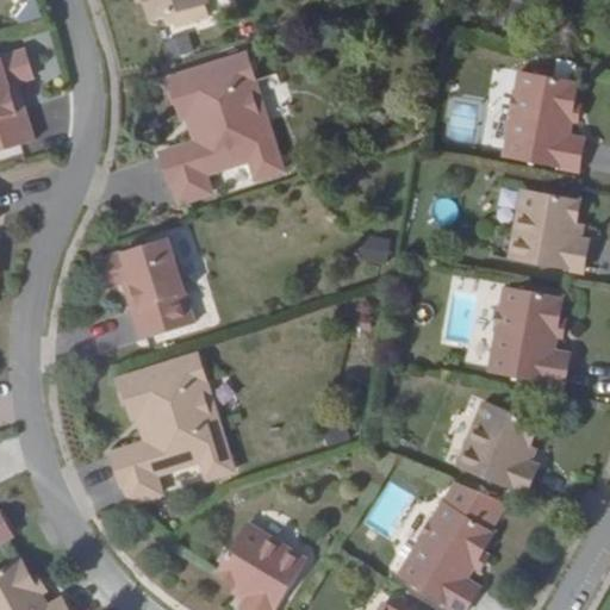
[(143,0),(150,23),(207,5),(205,0),(143,0)]
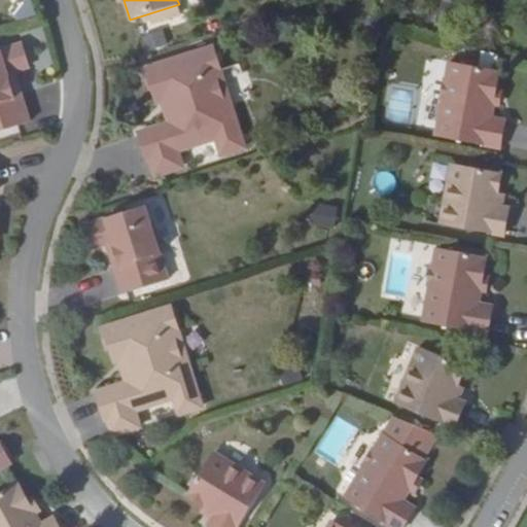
[(365,10),(367,0),(343,0),(343,4),(365,10)]
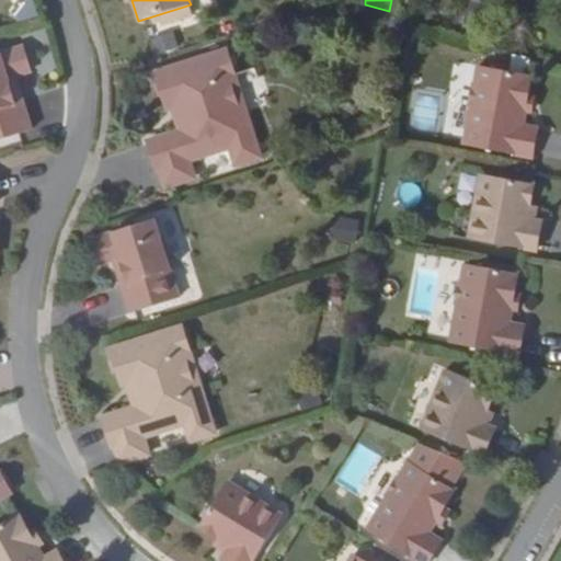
[(31,72),(23,46),(0,53),(0,139),(31,130),(22,101),(19,100),(13,86),(9,86),(8,79),(31,72)]
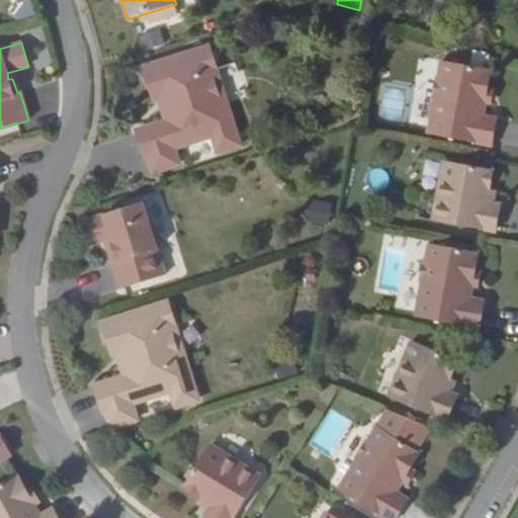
[(219,154),(240,146),(227,104),(222,105),(210,73),(216,71),(208,48),(141,69),(146,87),(149,86),(153,102),(165,97),(167,105),(161,107),(166,122),(137,132),(145,158),(148,158),(152,174),(178,165),(174,150),(212,138),(219,154)]
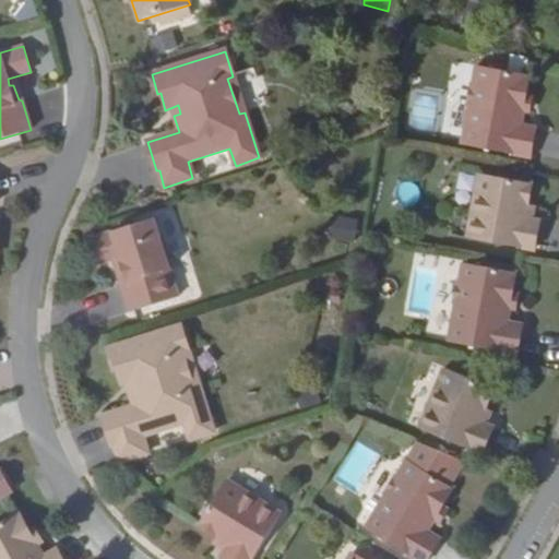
[(521,127),(524,113),(526,98),(530,76),(477,68),(475,83),(473,85),(467,108),(470,110),(462,145),(532,158),(536,130),(521,127)]
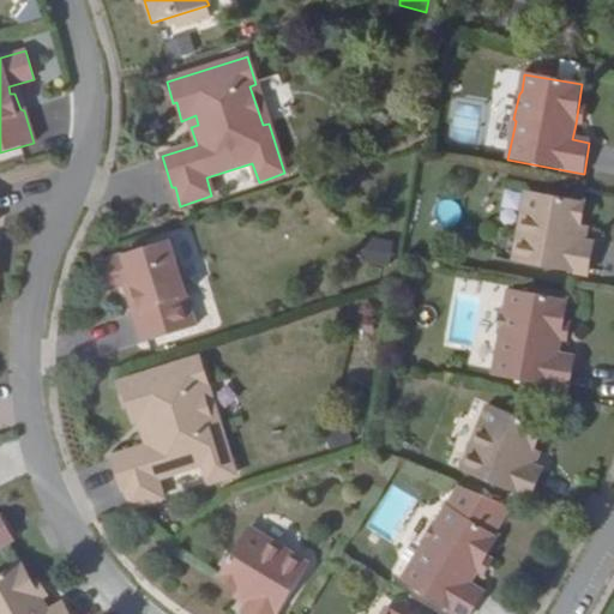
[(593,245),(584,244),(581,241),(583,227),(581,226),(584,203),(527,192),(513,263),(588,276),(593,245)]
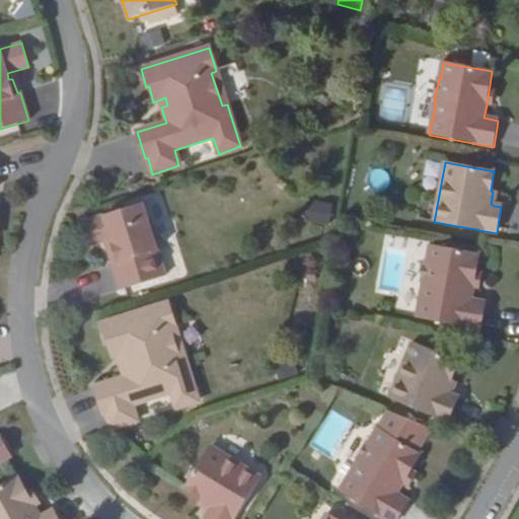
[(330,224),(332,202),(307,200),(306,222),(330,224)]
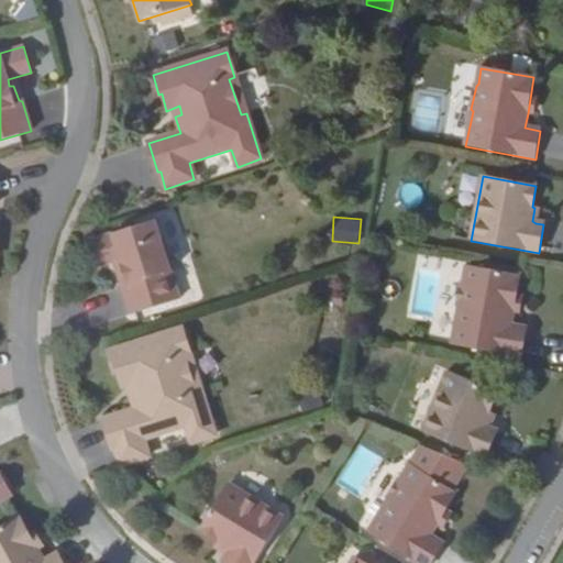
[(162,242),(155,221),(89,241),(98,267),(121,260),(123,266),(119,267),(124,284),(121,286),(131,316),(180,300),(169,266),(172,261),(167,244),(162,242)]
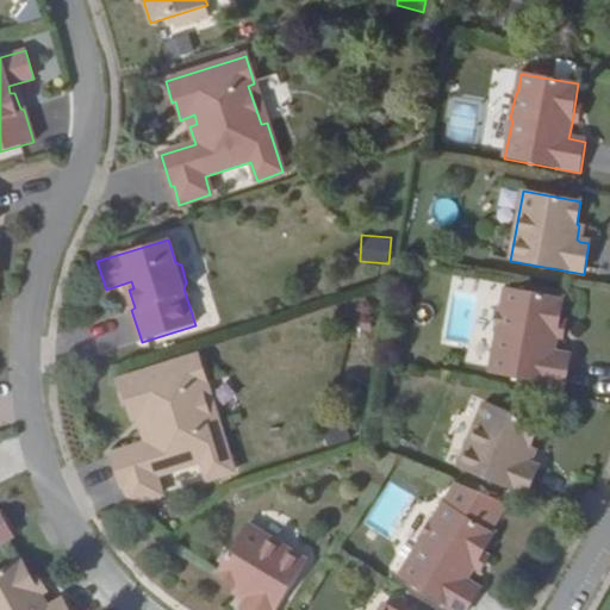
[(556,338),(559,322),(564,299),(505,288),(503,307),(500,307),(496,332),(497,334),(490,375),(564,387),(570,356),(554,353),(556,338)]
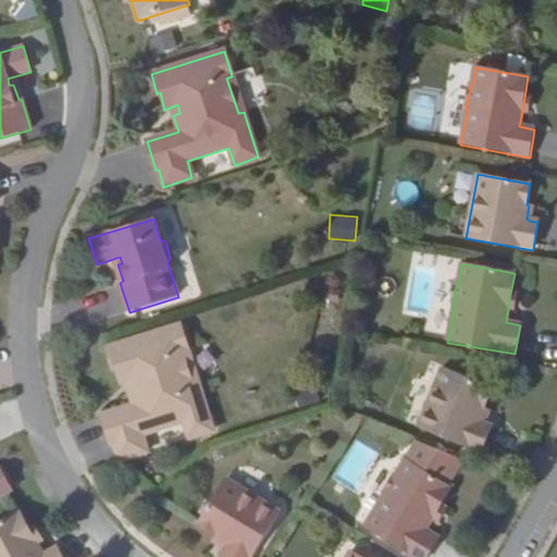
[(517,296),(510,294),(508,309),(515,310),(517,296)]
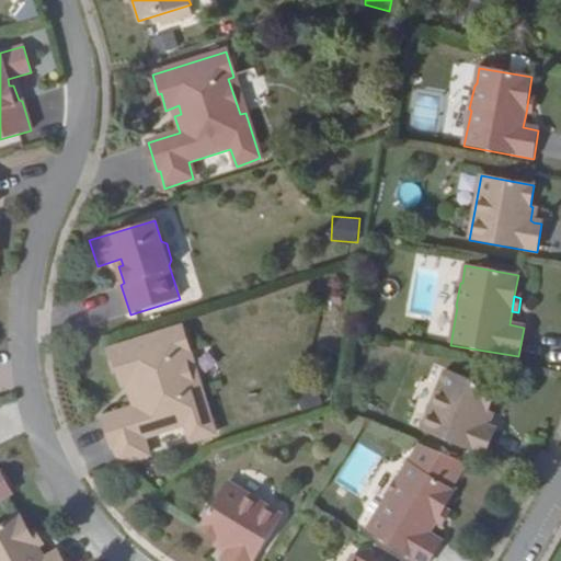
[(190,353),(182,328),(107,352),(114,370),(117,369),(123,386),(135,382),(137,390),(130,392),(135,409),(103,419),(112,447),(115,447),(121,465),(149,455),(145,437),(186,425),(192,442),(215,434),(201,388),(195,389),(184,355),(190,353)]
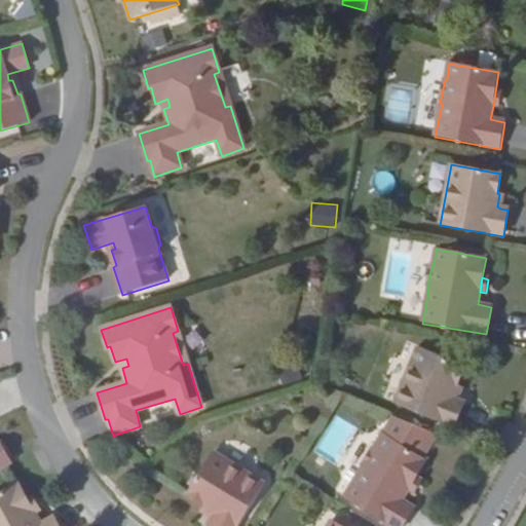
[(464,404),(457,401),(454,400),(460,387),(457,385),(465,368),(418,347),(395,404),(454,429),(464,404)]
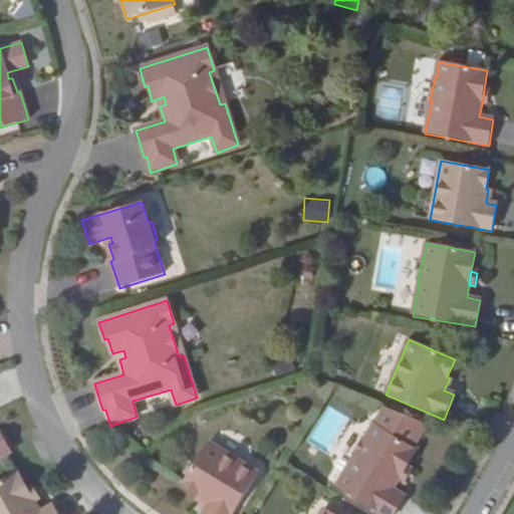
[(292,371),(286,353),(271,359),(277,377),(292,371)]
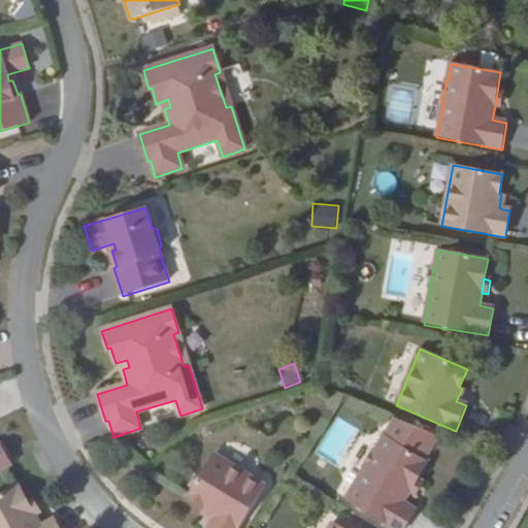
[(425,460),(439,437),(395,420),(376,450),(375,450),(363,468),(364,470),(345,499),(392,527),(405,527),(417,510),(404,502),(411,492),(419,480),(429,463),(425,460)]
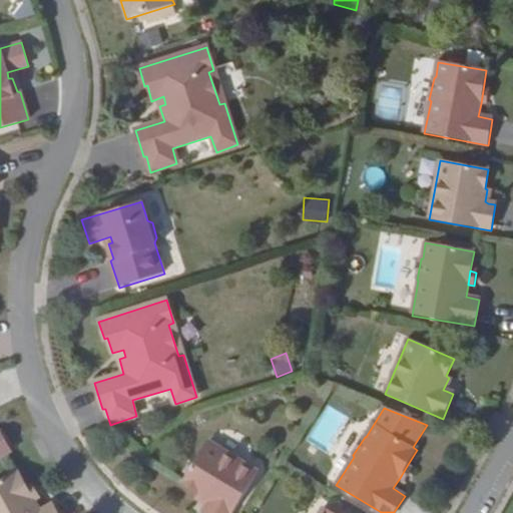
[(0,457),(11,452),(0,432),(0,457)]
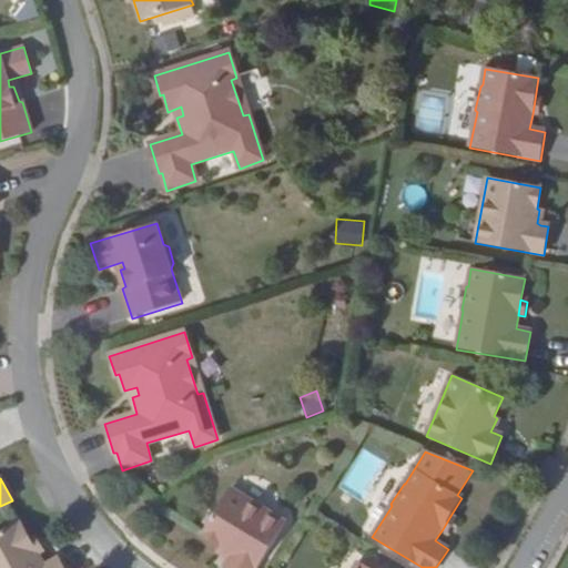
[(220,546),(219,549),(232,556),(229,560),(225,567),(226,567),(259,567),(286,523),(231,489),(202,535),(220,546)]
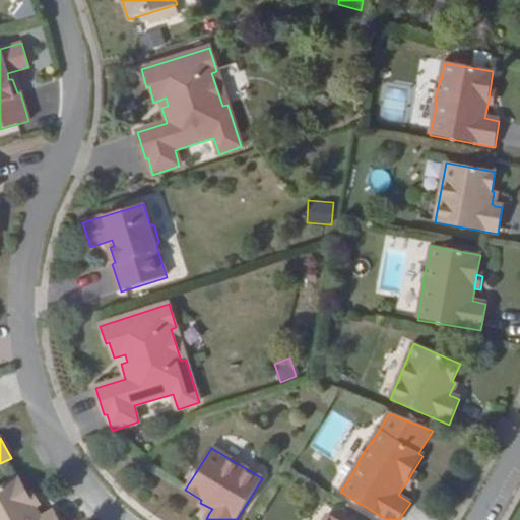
[(417,474),(412,472),(405,484),(410,486),(417,474)]
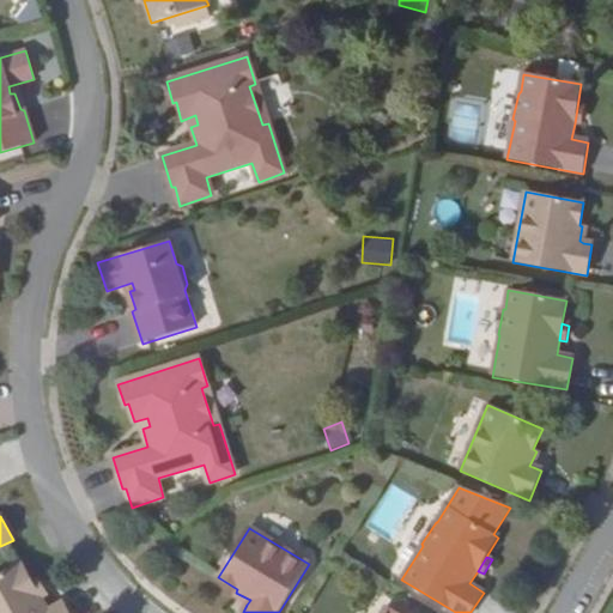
[(48,611),(41,598),(34,583),(22,563),(0,575),(0,612),(68,612),(64,602),(48,611)]
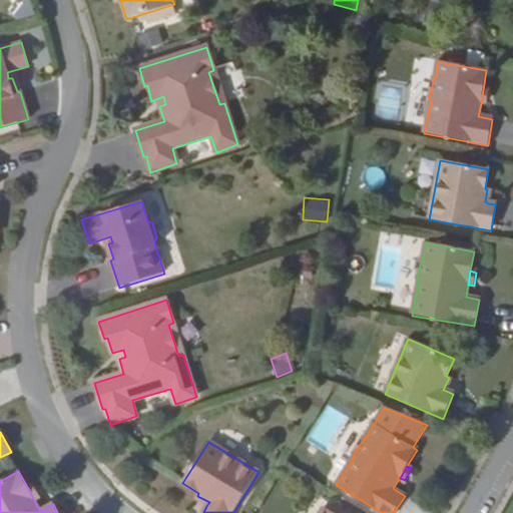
[(28,488),(34,500),(39,497),(32,485),(28,488)]
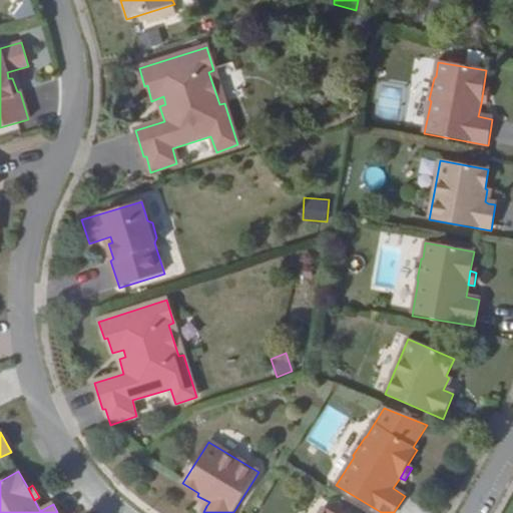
[(209,502),(197,496),(195,498),(206,506),(209,502)]
